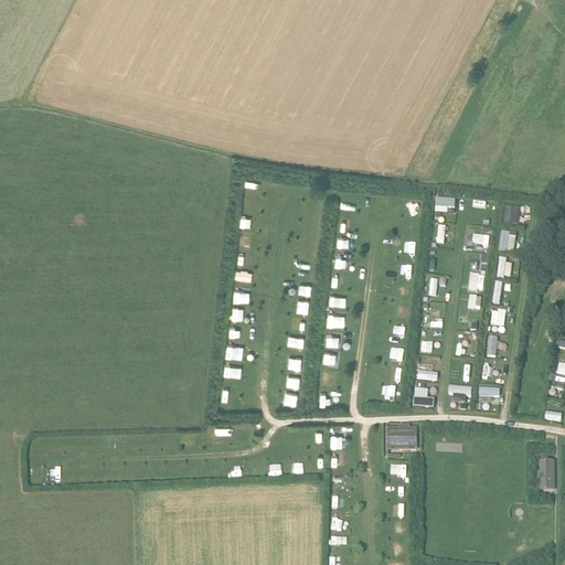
[(437,213),(449,213),(449,209),(457,209),(457,200),(437,199),(437,213)]
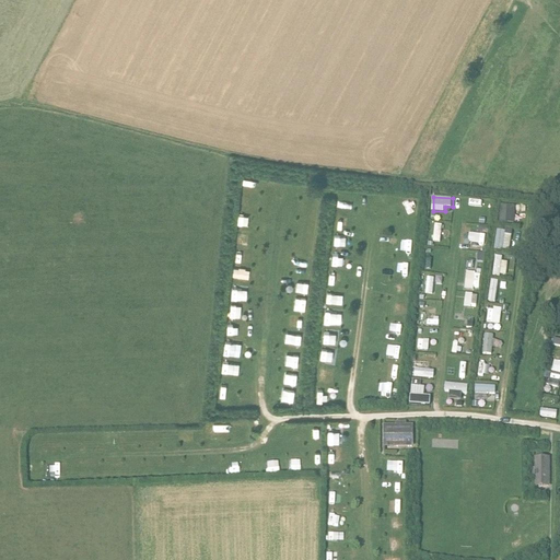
[(516,224),(516,206),(501,205),(501,224),(516,224)]
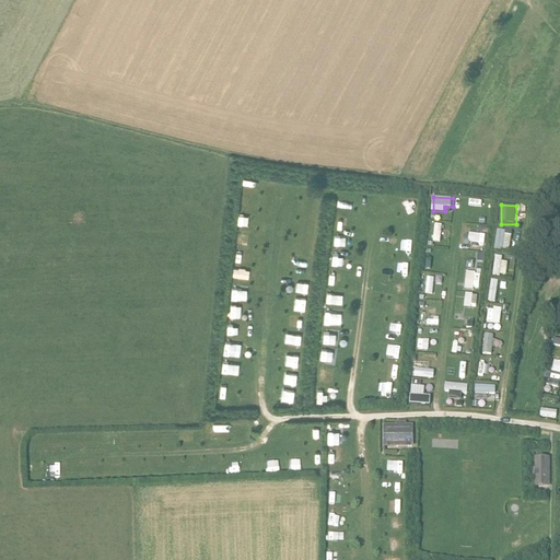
[(434,242),(442,243),(444,225),(436,224),(434,242)]
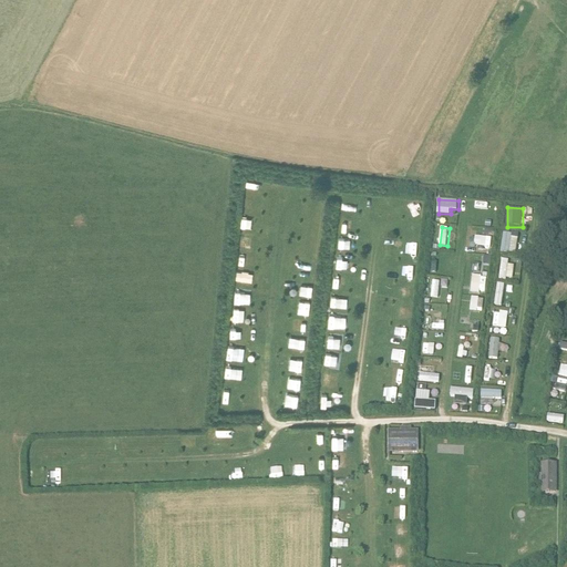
[(480,248),(492,248),(493,236),(481,236),(480,248)]
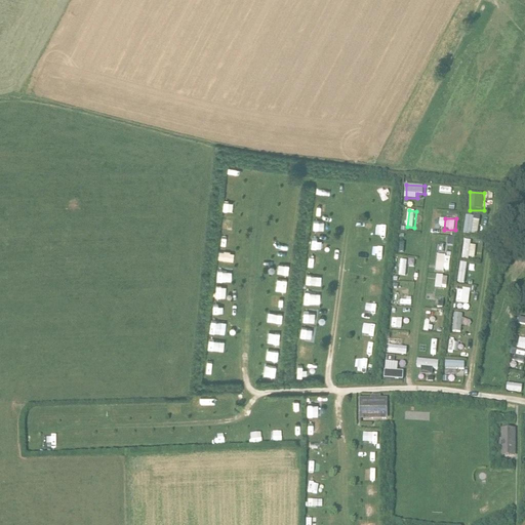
[(477,245),(472,245),(472,240),(465,240),(463,258),(476,259),(477,245)]
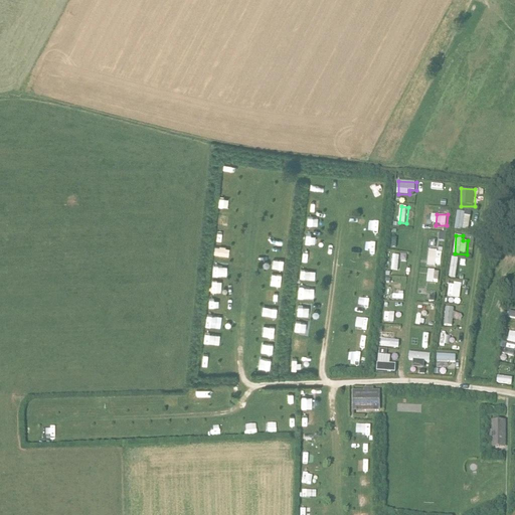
[(442,266),(443,250),(430,249),(428,265),(442,266)]
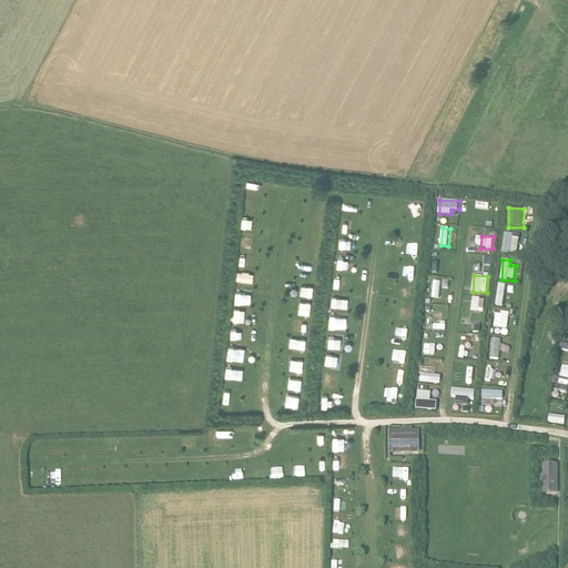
[(346,287),(346,277),(336,276),(336,287),(346,287)]
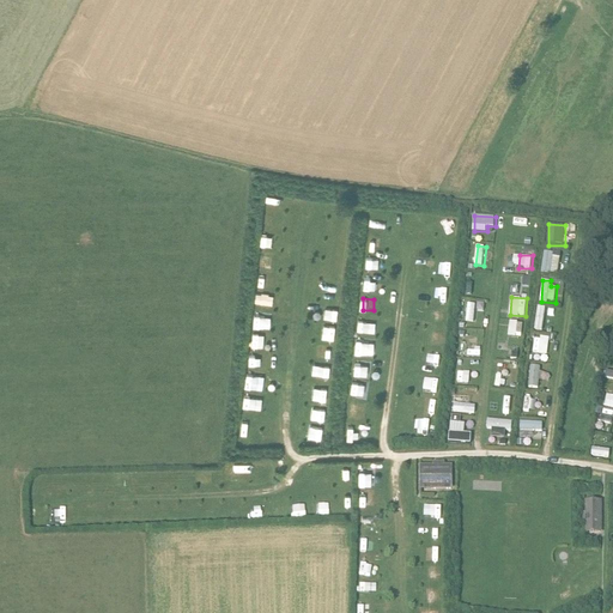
[(325,314),(337,315),(338,305),(326,303),(325,314)]
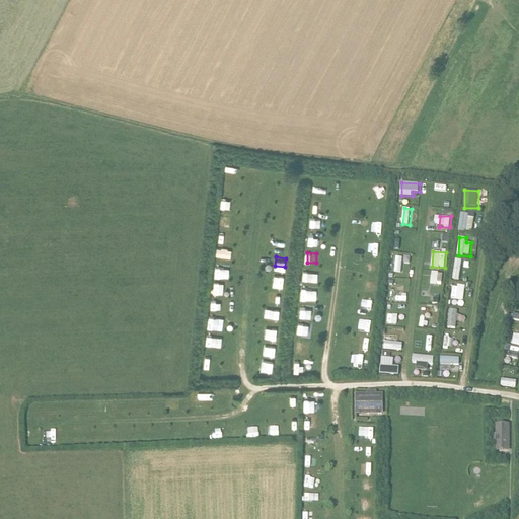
[(454,280),(460,280),(462,260),(455,260),(454,280)]
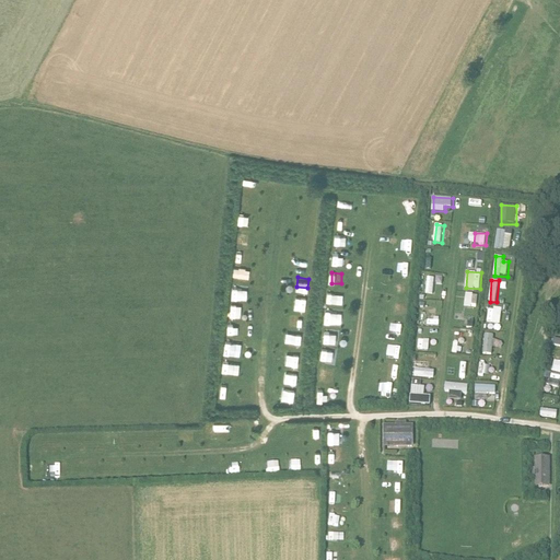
[(233,286),(232,299),(247,300),(248,287),(233,286)]
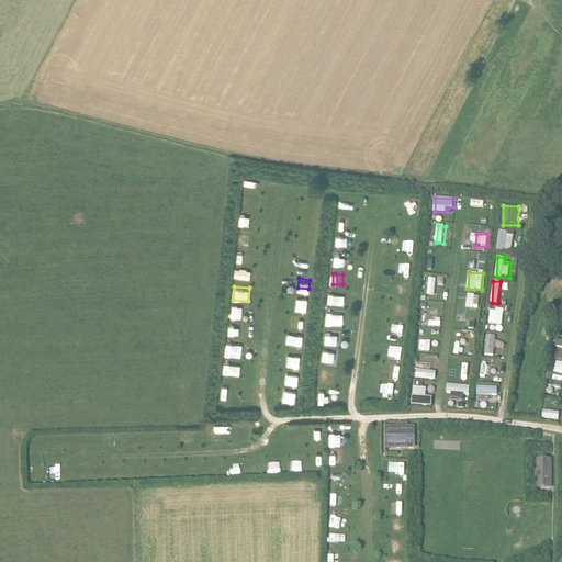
[(330,293),(329,303),(346,304),(346,294),(330,293)]
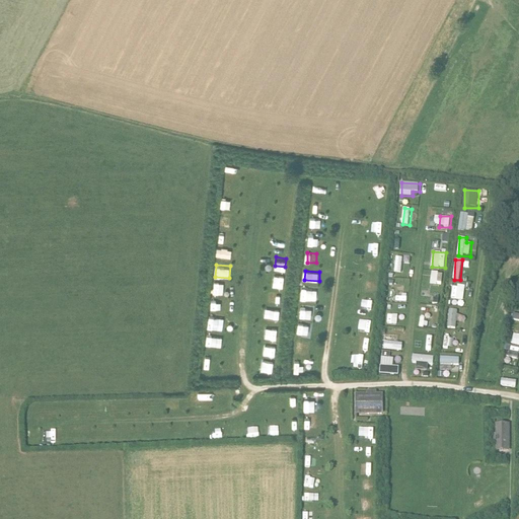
[(432,271),(431,284),(442,285),(443,272),(432,271)]
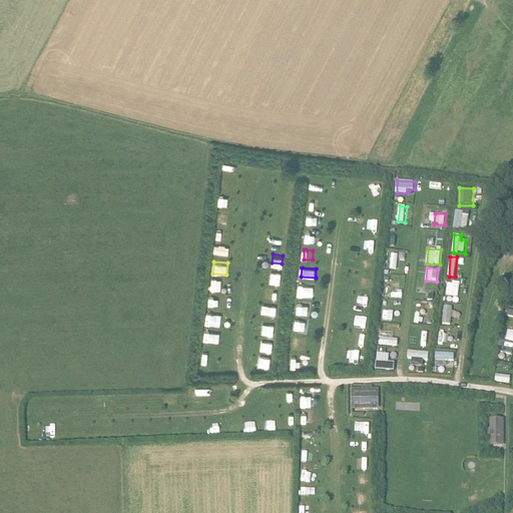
[(281,283),(283,276),(272,274),(270,281),(281,283)]
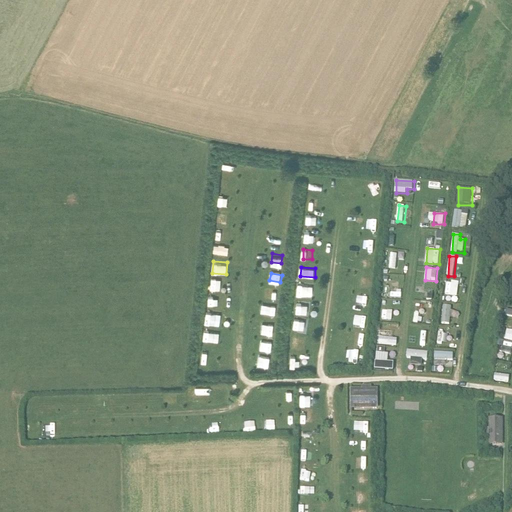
[(209,290),(221,292),(223,280),(211,278),(209,290)]
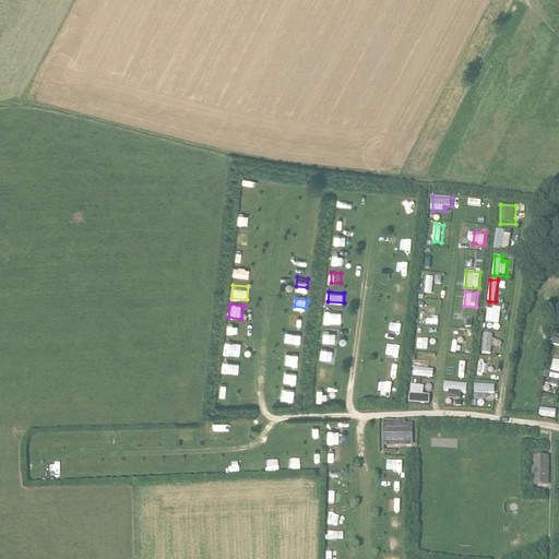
[(488,307),(488,322),(500,322),(501,307),(488,307)]
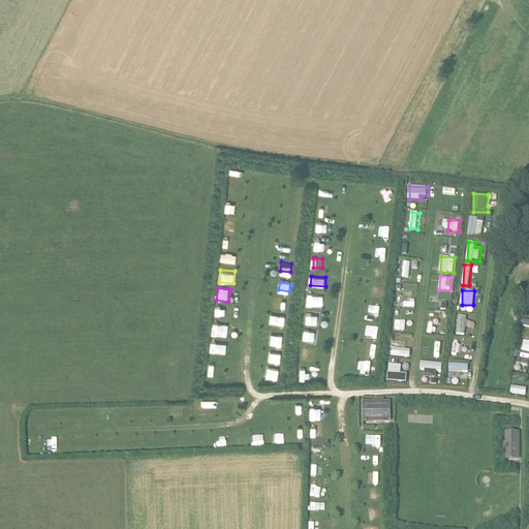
[(309,296),(309,306),(320,306),(320,296),(309,296)]
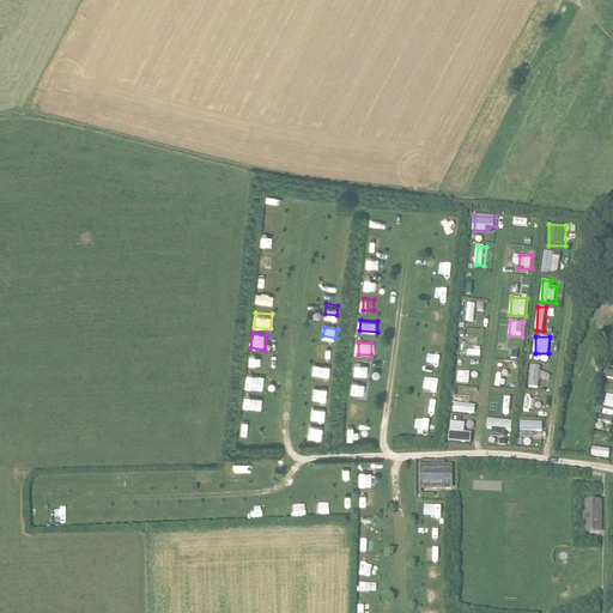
[(260,364),(261,354),(249,354),(249,364),(260,364)]
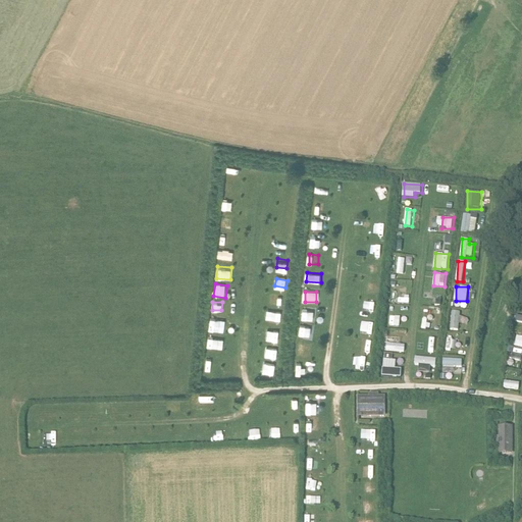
[(269,309),(268,321),(279,322),(280,310),(269,309)]
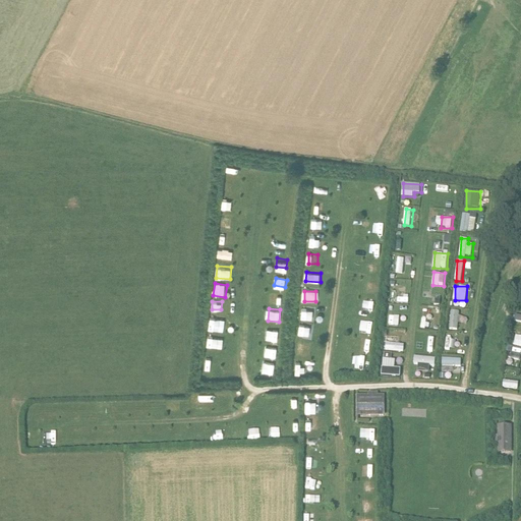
[(301,319),(312,320),(312,309),(302,308),(301,319)]
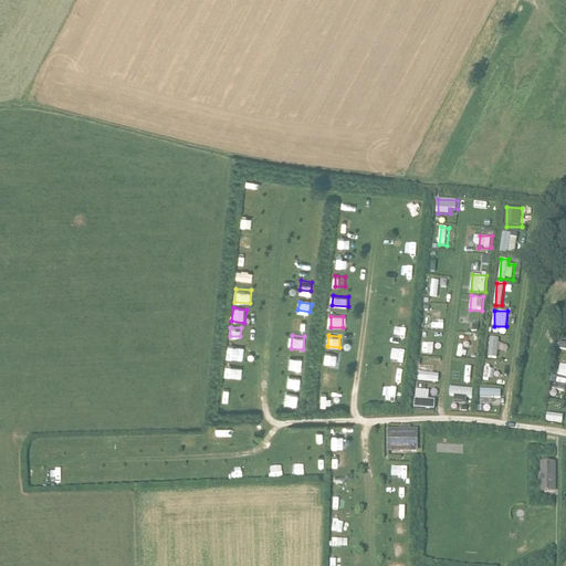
[(489,353),(500,353),(500,342),(490,341),(489,353)]
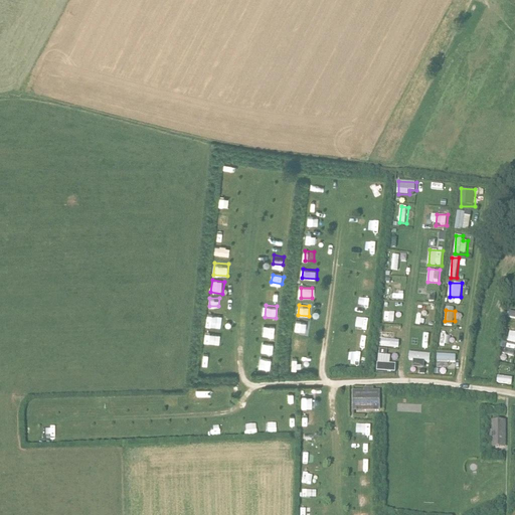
[(385,311),(385,321),(395,321),(395,311),(385,311)]
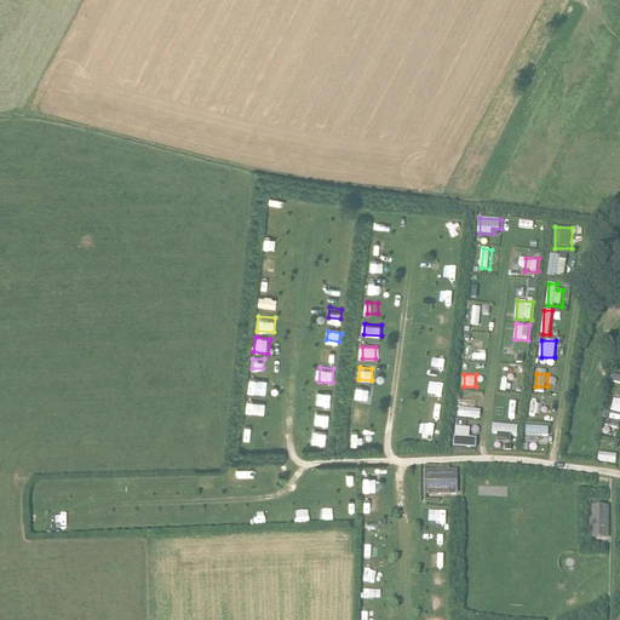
[(260,391),(263,380),(251,379),(250,390),(260,391)]
